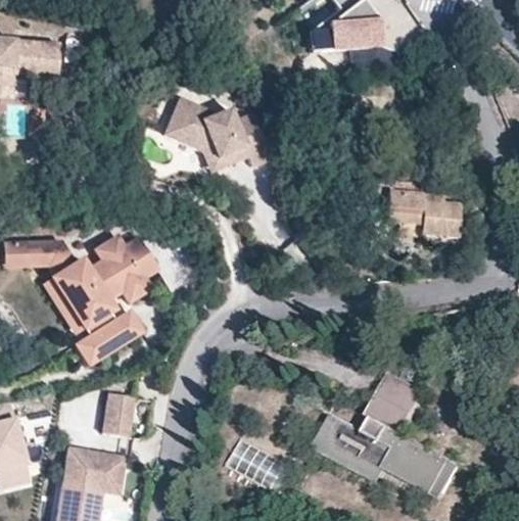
[(336,0),(341,7),(344,11),(332,21),(334,48),(384,43),(381,16),(369,0),(336,0)]
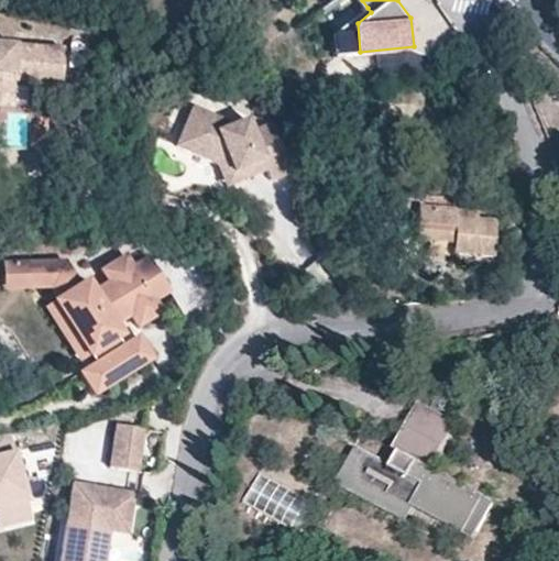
[(360,52),(358,23),(371,12),(368,8),(335,32),(337,54),(360,52)]
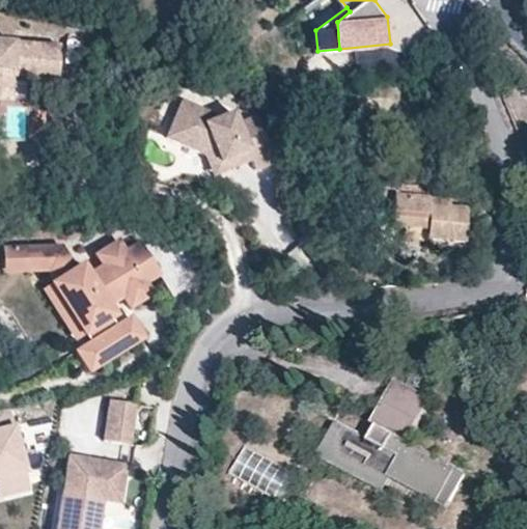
[(60,75),(62,42),(0,37),(0,85),(11,87),(14,73),(60,75)]
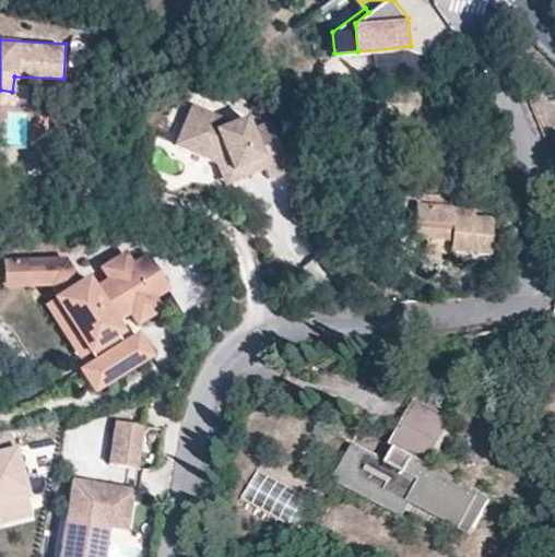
[(0,101),(11,102),(12,92),(0,90),(0,101)]
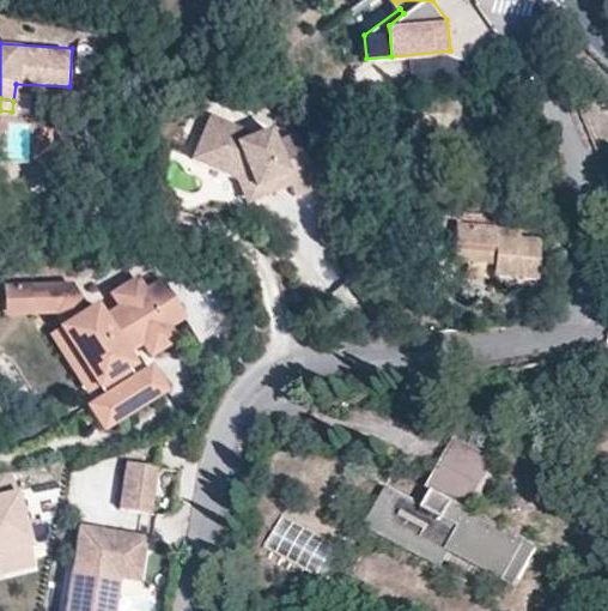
[(320,182),(298,129),(277,138),(272,125),(256,131),(213,112),(194,155),(238,175),(250,169),(260,194),(281,185),(277,174),(289,169),(292,180),(297,191),(320,182)]
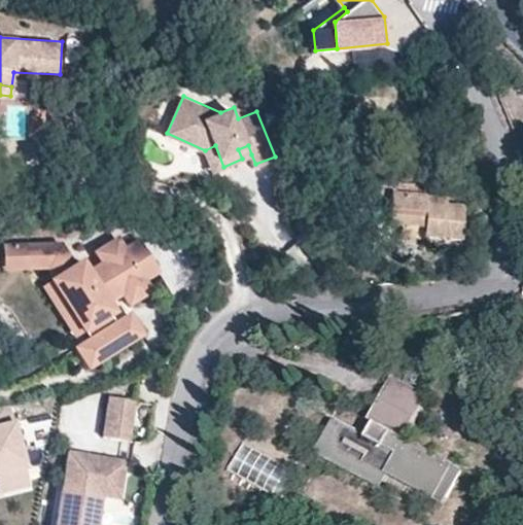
[(223,167),(215,145),(205,150),(213,171),(223,167)]
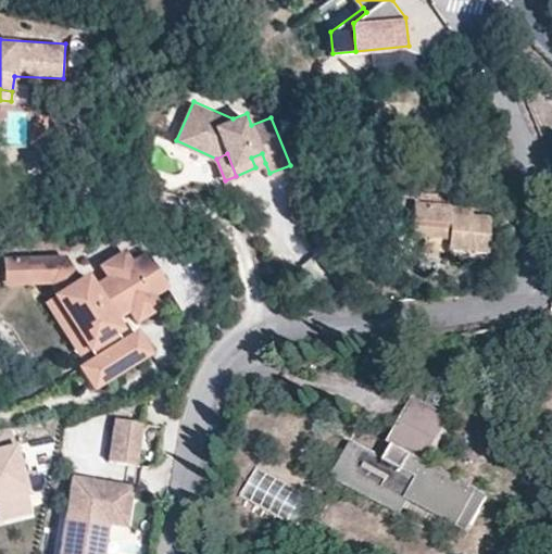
[(265,163),(262,153),(251,158),(255,167),(265,163)]
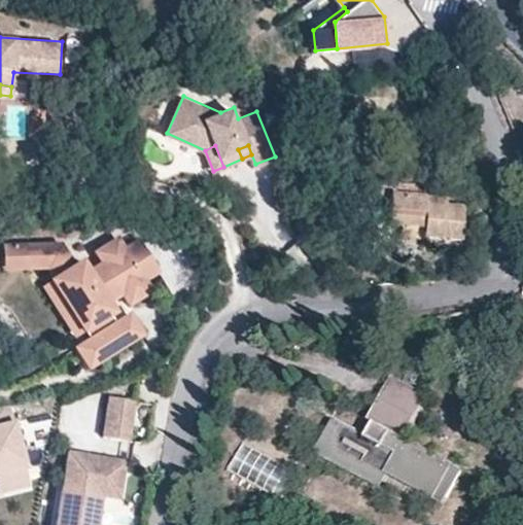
[(463,238),(465,205),(449,204),(450,197),(422,195),(423,184),(385,181),(384,194),(393,195),(390,223),(404,224),(426,226),(425,236),(463,238)]
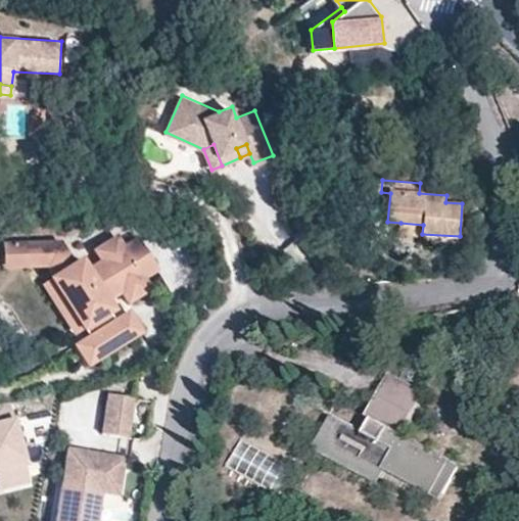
[(422,234),(423,225),(400,223),(399,233),(422,234)]
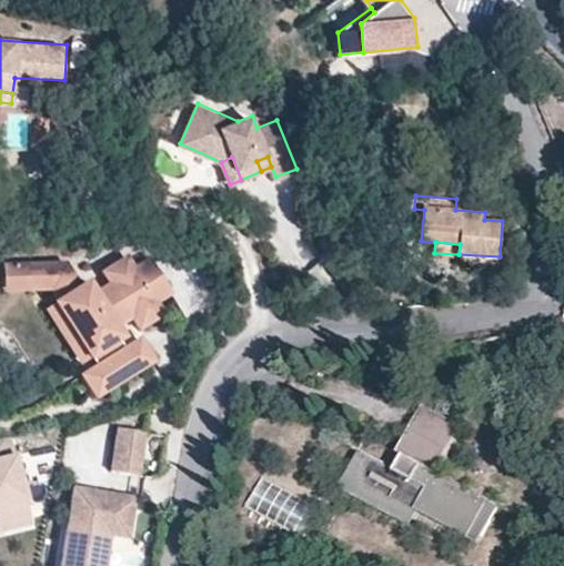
[(136,264),(129,253),(104,269),(112,280),(97,290),(90,279),(82,283),(68,260),(29,261),(30,286),(53,286),(61,296),(56,300),(68,319),(70,317),(81,336),(79,337),(90,355),(91,355),(96,352),(101,361),(97,363),(81,373),(96,394),(154,357),(141,335),(126,345),(122,347),(117,339),(121,336),(124,334),(117,324),(132,314),(140,326),(164,310),(158,300),(136,264)]
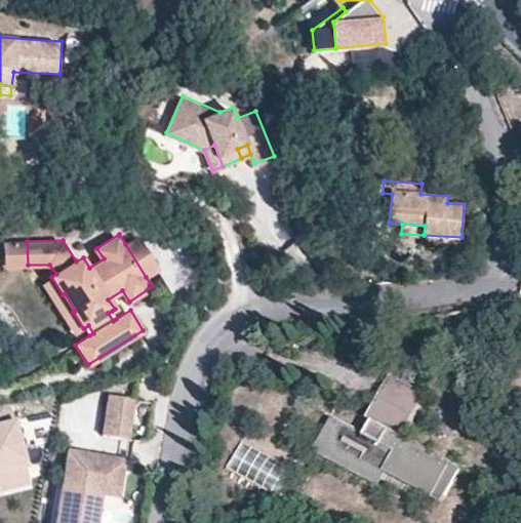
[(160,268),(139,235),(125,244),(146,277),(160,268)]
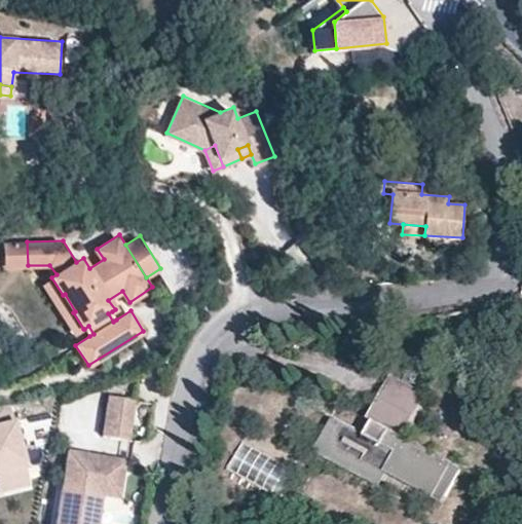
[(28,265),(27,241),(3,242),(5,266),(28,265)]
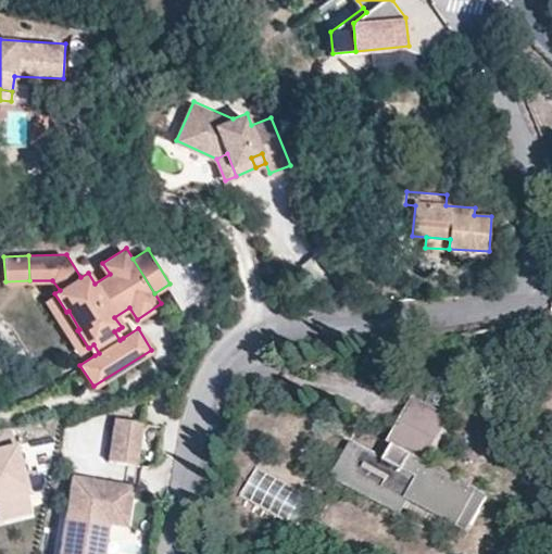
[(79,329),(69,311),(66,312),(54,293),(46,299),(79,353),(88,348),(77,330),(79,329)]
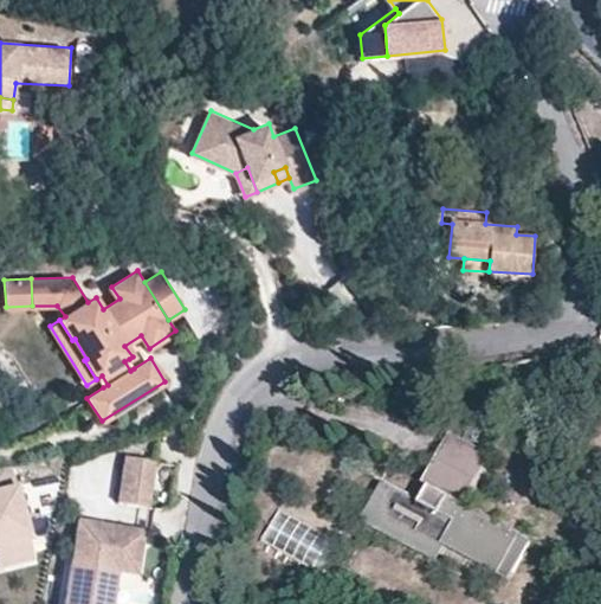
[(134,368),(129,359),(124,361),(130,371),(134,368)]
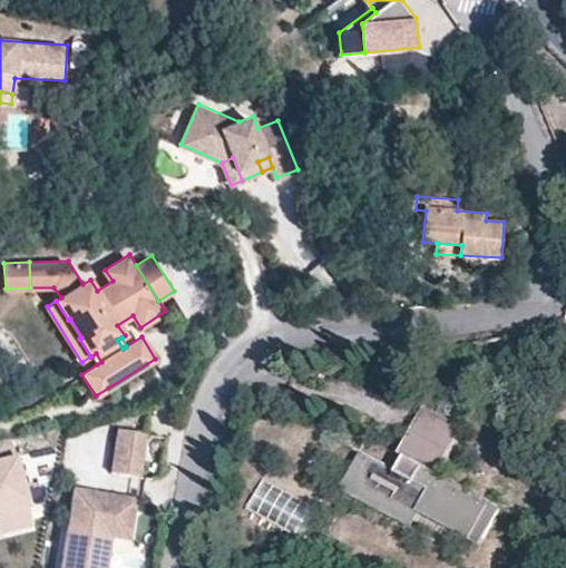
[(101,362),(96,353),(91,356),(97,364),(101,362)]
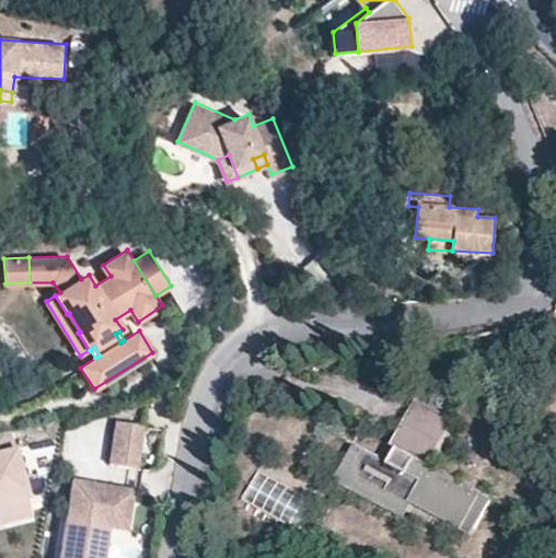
[(393,463),(426,402),(421,399),(389,461),(393,463)]
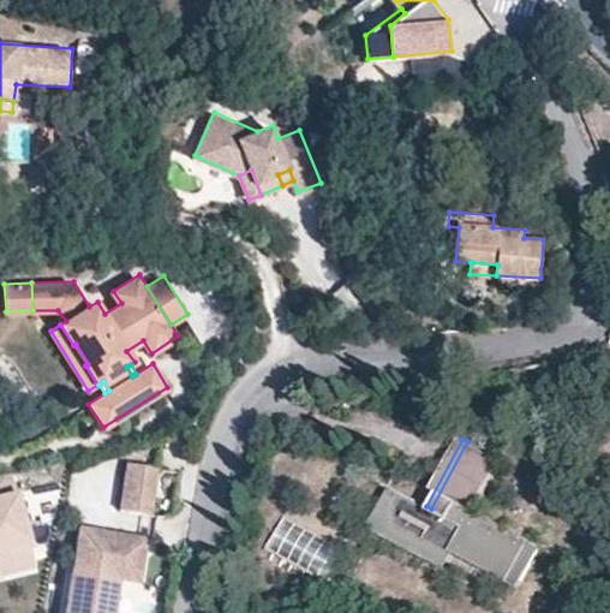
[(431,509),(426,506),(401,492),(384,524),(453,561),(456,554),(461,546),(526,581),(544,547),(476,511),(503,460),(467,441),(431,509)]
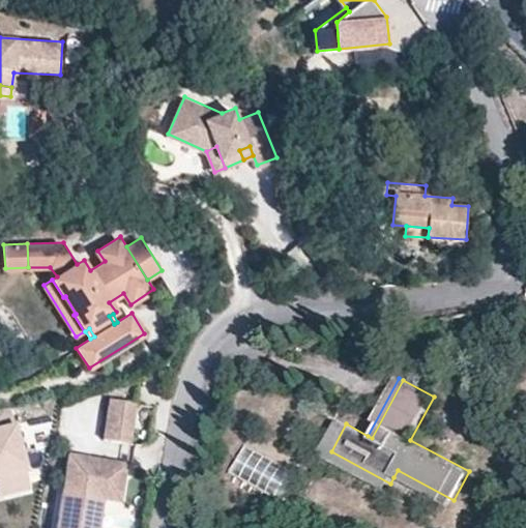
[(133,442),(140,403),(113,398),(107,439),(133,442)]
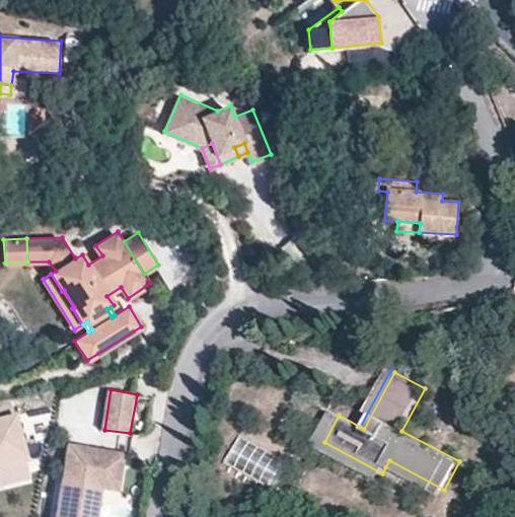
[(31,476),(11,397),(0,400),(0,482),(0,484),(31,476)]
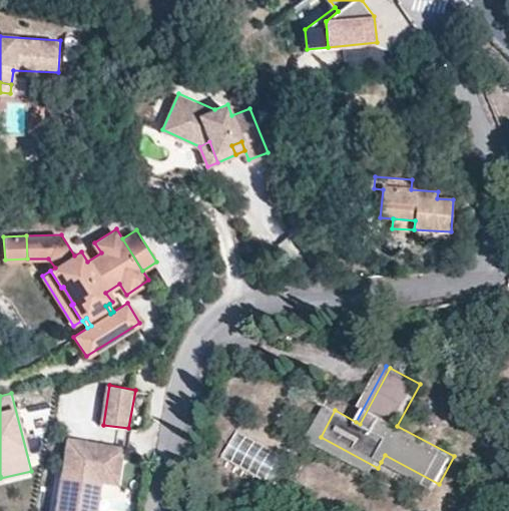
[(378,468),(321,437),(335,410),(329,407),(310,441),(374,475),(378,468)]
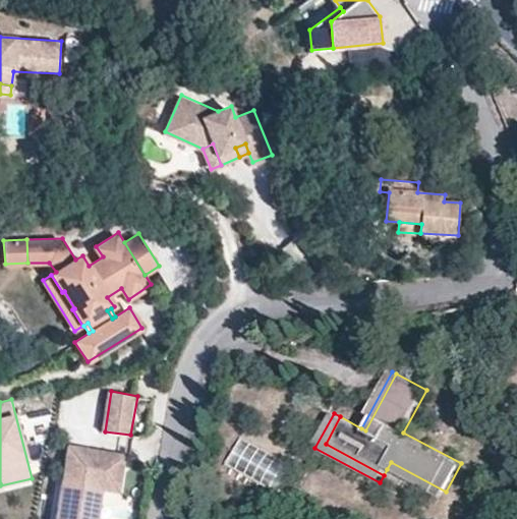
[(121,494),(127,455),(70,446),(58,518),(84,518),(90,487),(104,491),(121,494)]
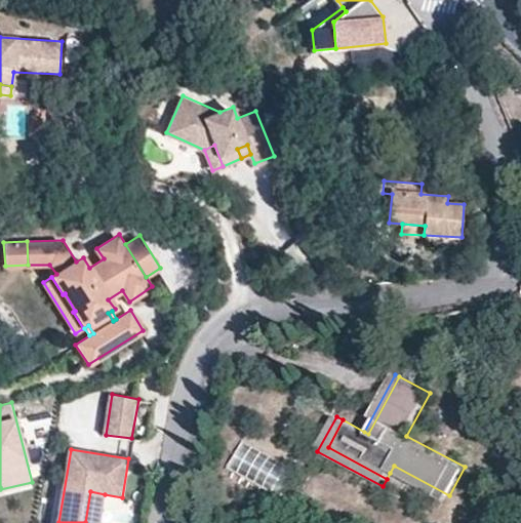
[(449,495),(394,466),(390,473),(445,503),(449,495)]
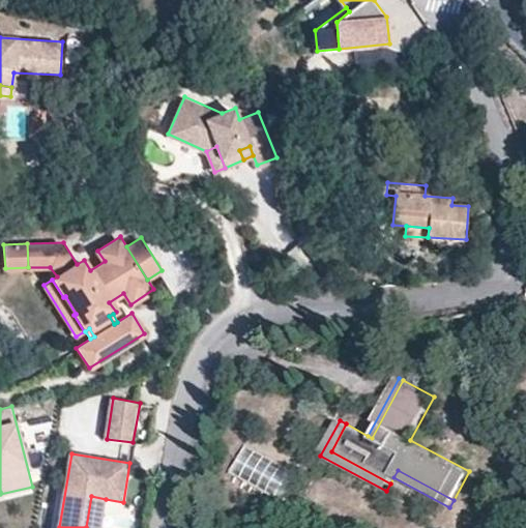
[(100,527),(106,499),(91,496),(86,527),(100,527)]
